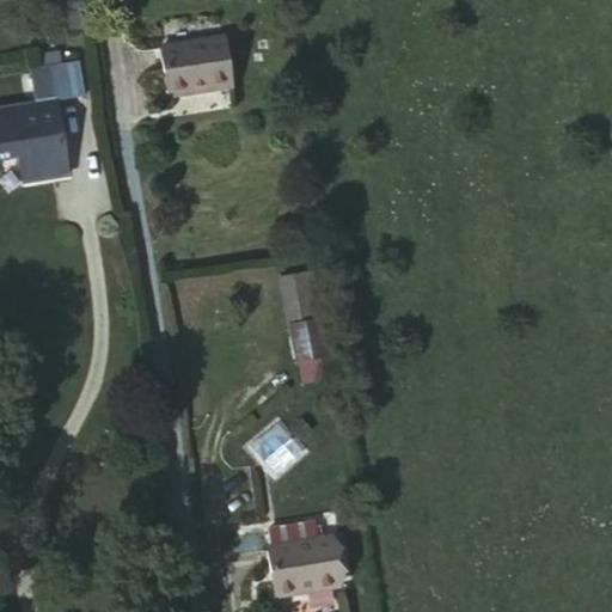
[(79,0),(59,0),(63,29),(83,28),(79,0)]
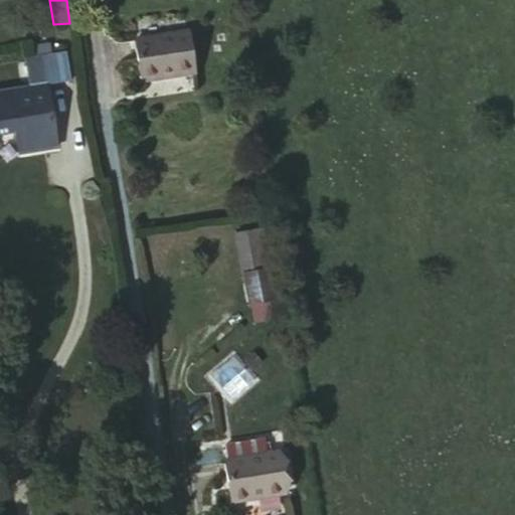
[(133,41),(138,73),(174,67),(174,73),(189,71),(184,33),(133,41)]
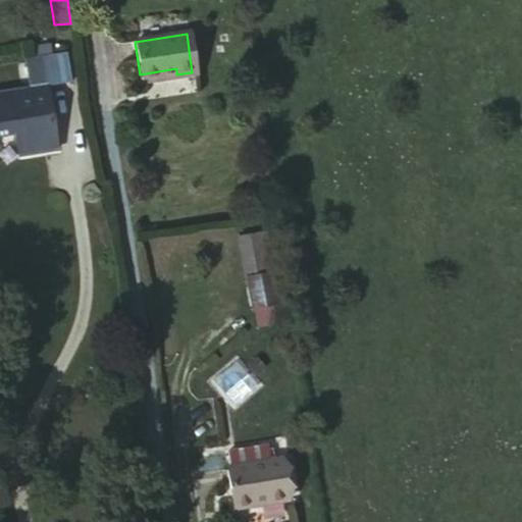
[(0,136),(14,134),(17,157),(55,150),(46,86),(66,84),(61,54),(23,59),(25,88),(0,92),(0,136)]
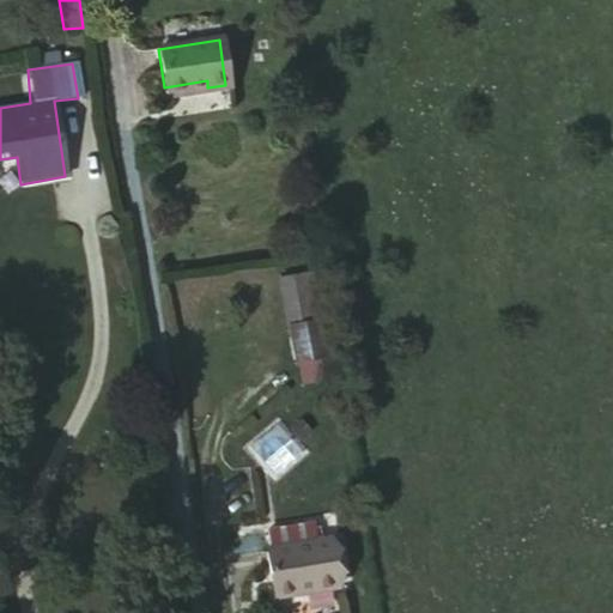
[(207,80),(164,87),(164,95),(207,87),(207,80)]
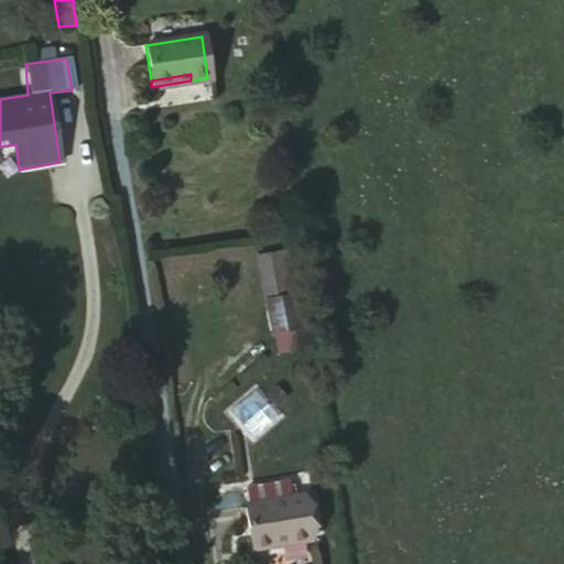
[(277,251),(253,256),(262,300),(283,296),(277,251)]
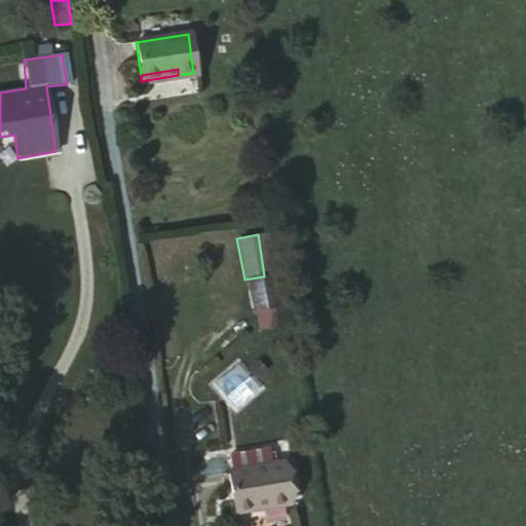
[(249,283),(259,332),(287,326),(276,276),(249,283)]
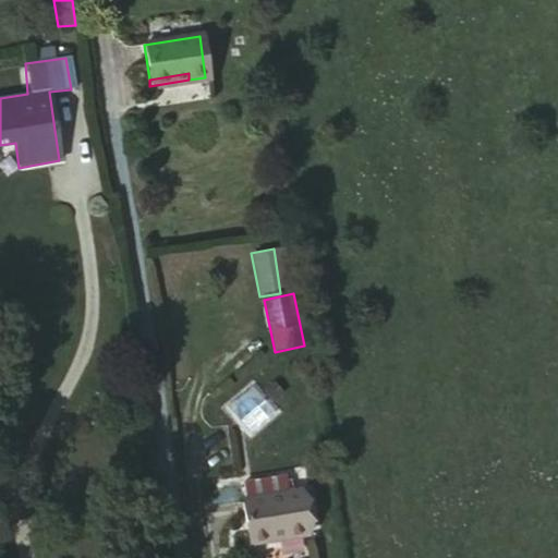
[(242,497),(246,534),(282,530),(283,537),(303,534),(296,492),(286,493),(283,475),(243,480),(245,497),(242,497)]
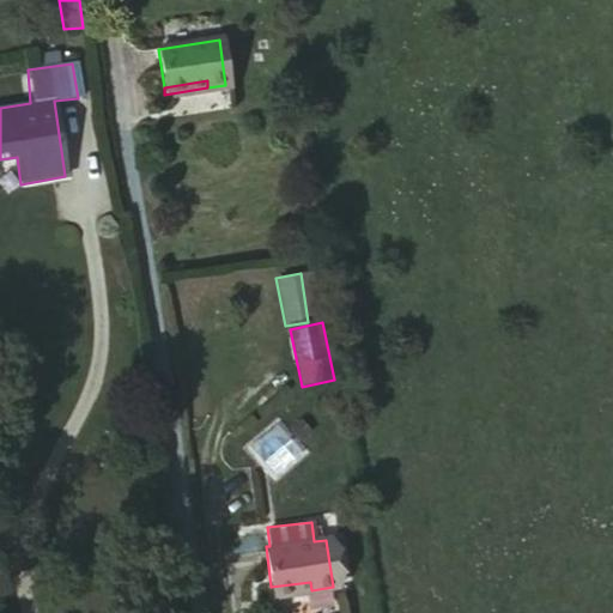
[(310,582),(271,587),(272,595),(311,590),(310,582)]
